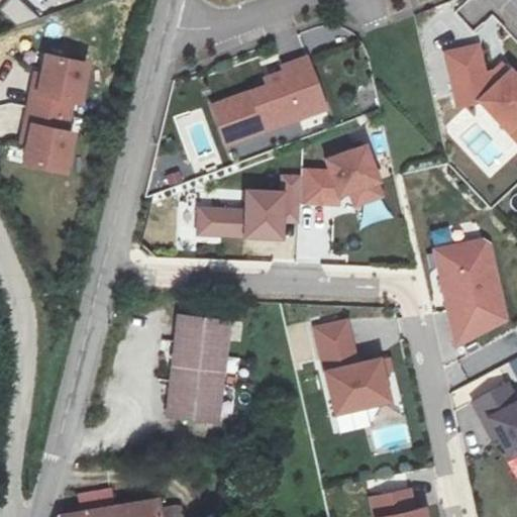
[(9,0),(1,9),(19,26),(39,18),(20,0),(9,0)]
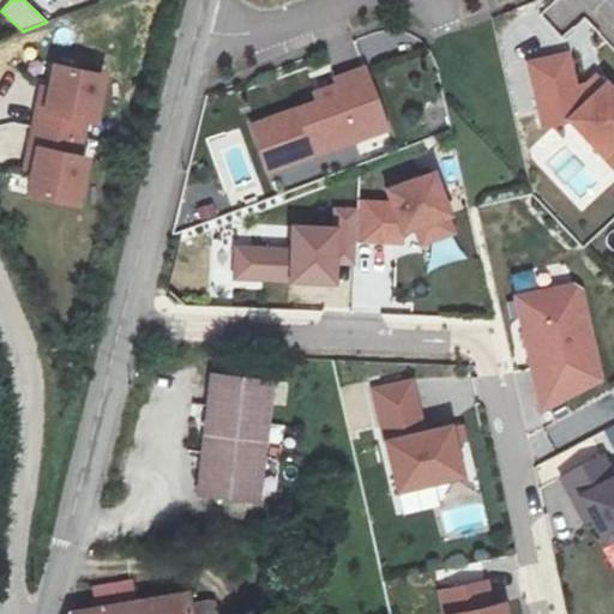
[(577,41),(540,50),(557,112),(581,104),(612,139),(613,136),(613,72),(608,79),(600,71),(585,72),(577,41)]
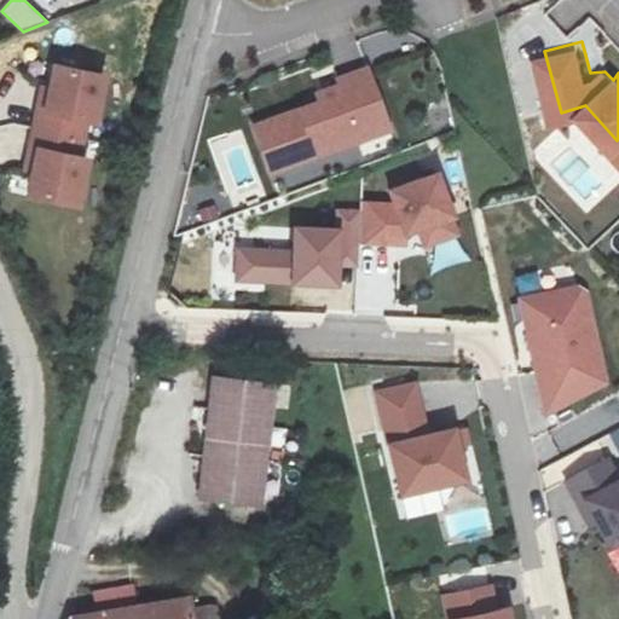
[(329,90),(262,114),(279,160),(372,125),(364,103),(393,93),(379,56),(346,68),(348,73),(325,81),(329,90)]
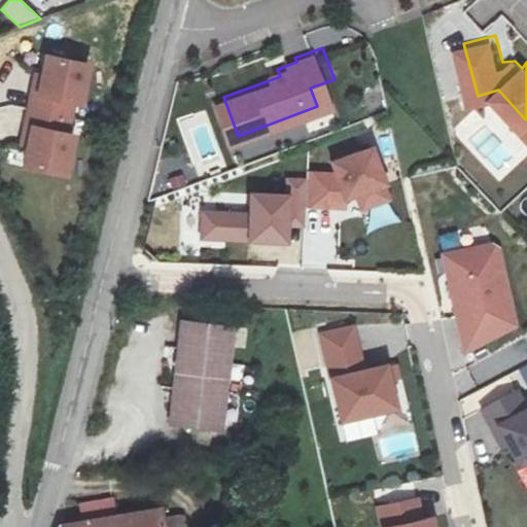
[(526,57),(523,53),(515,61),(522,68),(526,62),(526,57)]
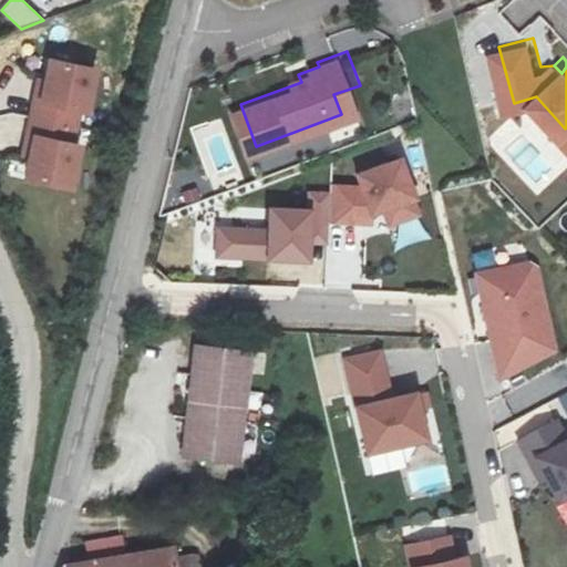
[(37,79),(20,158),(30,160),(26,178),(76,188),(85,143),(78,142),(83,112),(92,114),(101,69),(49,59),(44,80),(37,79)]
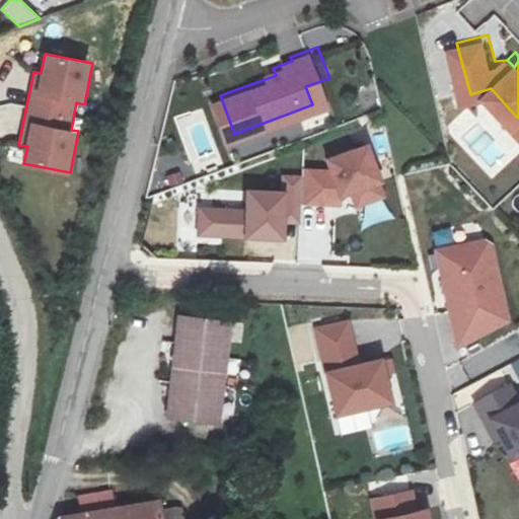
[(305,86),(312,104),(336,95),(329,78),(305,86)]
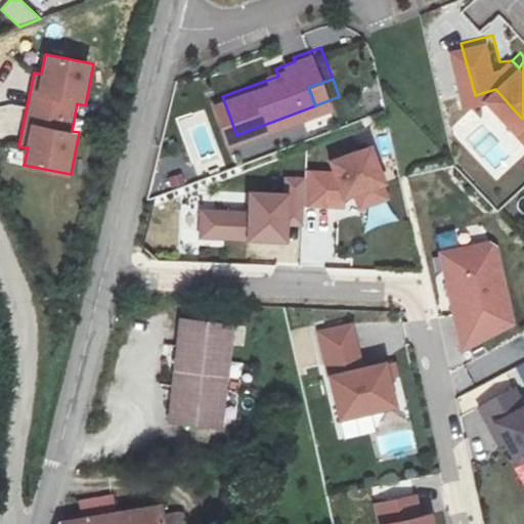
[(198,210),(198,242),(280,245),(280,227),(298,228),(299,208),(307,208),(306,221),(323,220),(323,215),(340,216),(339,200),(353,199),(355,212),(384,199),(364,146),(322,163),(321,174),(302,175),(302,179),(281,180),(281,195),(241,197),(239,210),(198,210)]
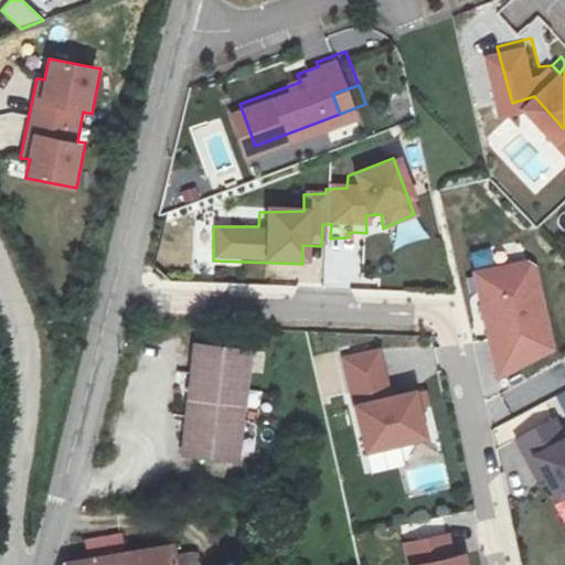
[(529,265),(465,273),(470,299),(480,298),(492,383),(540,341),(529,265)]
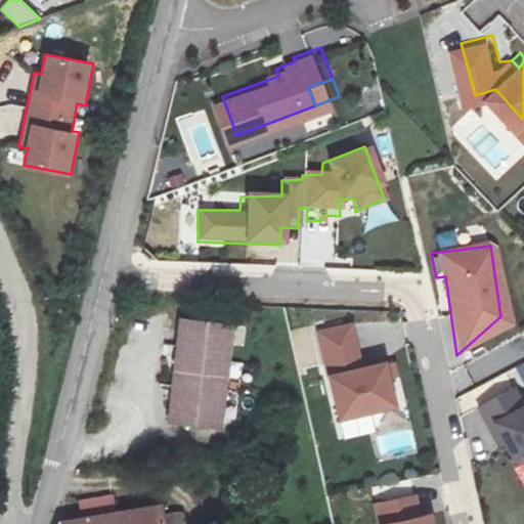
[(220,332),(169,328),(163,430),(213,433),(220,332)]
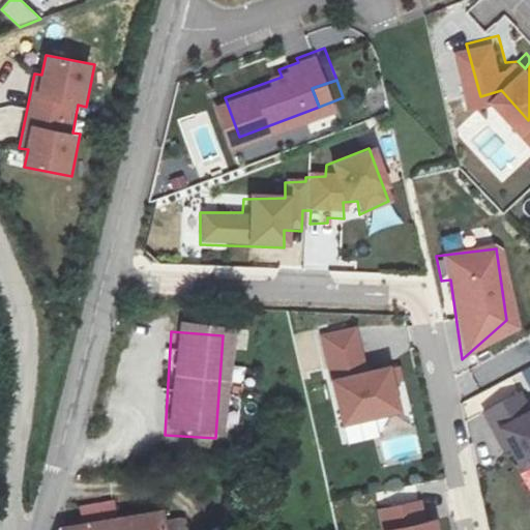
[(355,332),(320,336),(331,422),(388,415),(383,369),(360,370),(355,332)]
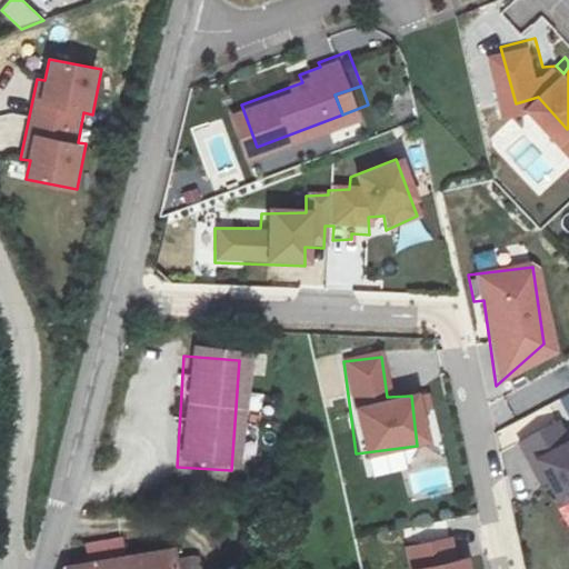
[(568,435),(558,417),(531,432),(540,450),(528,458),(553,503),(568,496),(568,435)]
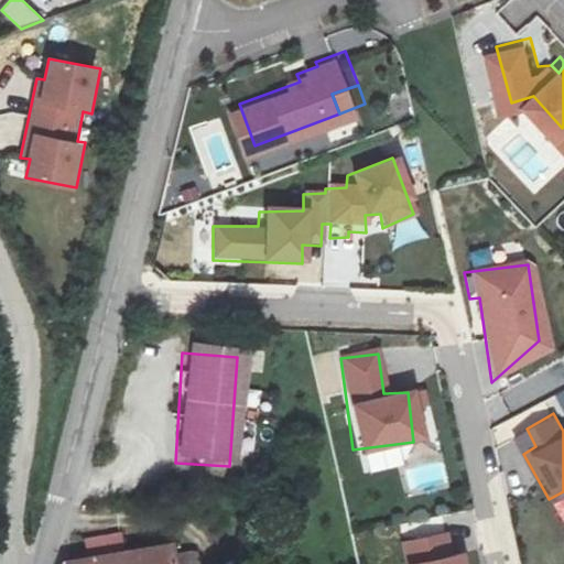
[(410,467),(411,487),(443,485),(442,464),(410,467)]
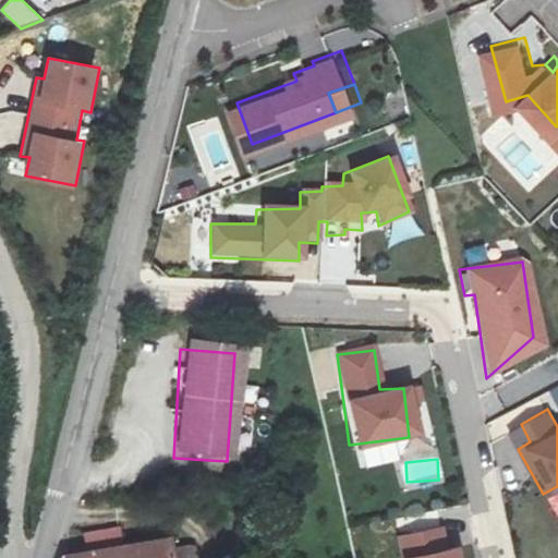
[(83,533),(87,552),(124,543),(120,526),(83,533)]
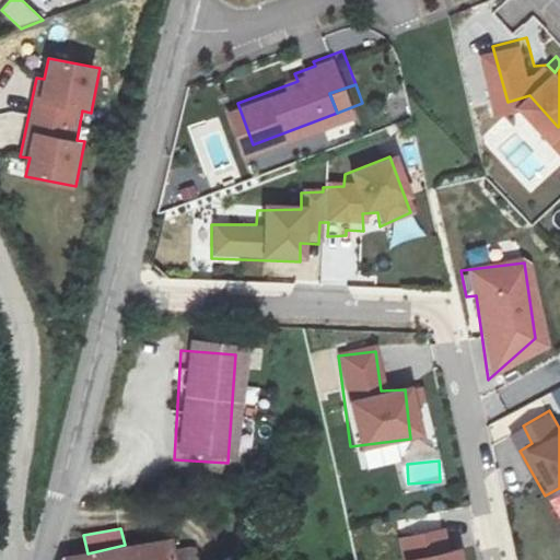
[(441,533),(396,537),(397,559),(455,559),(455,549),(443,550),(441,533)]
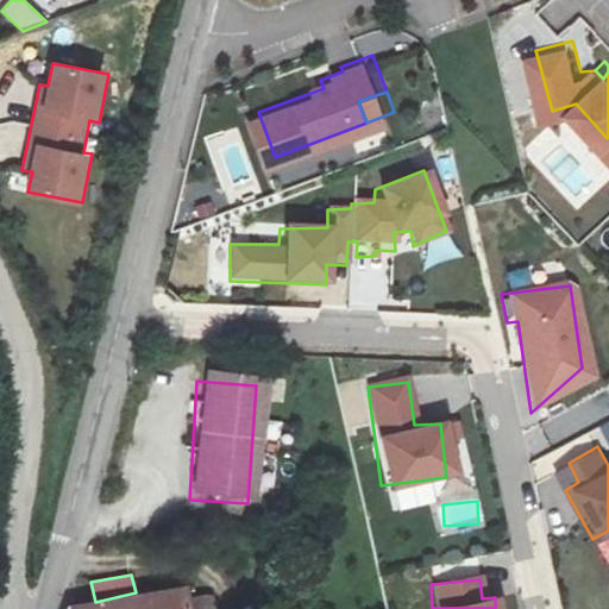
[(70,608),(202,608),(202,600),(192,600),(189,590),(187,582),(136,592),(95,602),(71,607),(70,608)]
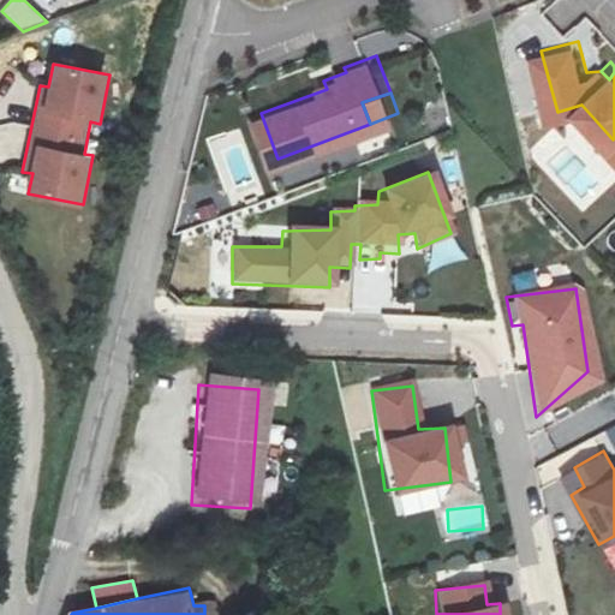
[(204,605),(204,614),(219,614),(215,591),(191,596),(193,605),(204,605)]
